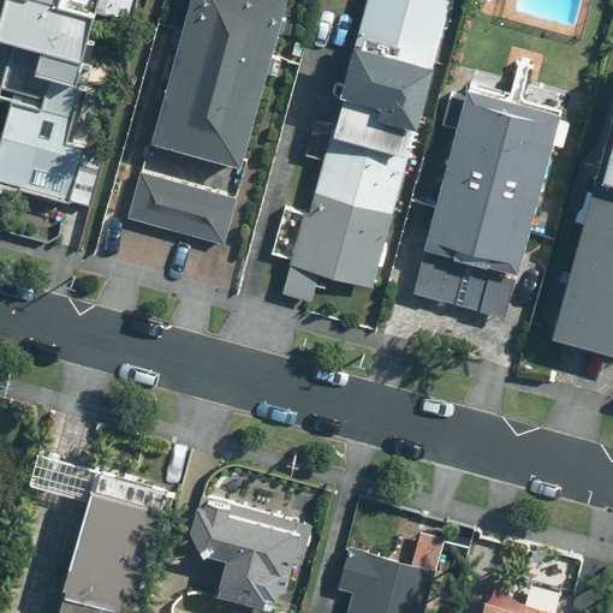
[(0,61),(0,103),(11,106),(0,156),(0,185),(10,188),(49,196),(71,201),(83,147),(69,144),(79,90),(72,89),(89,10),(59,4),(59,0),(4,0),(0,19),(0,39),(5,40),(0,61)]
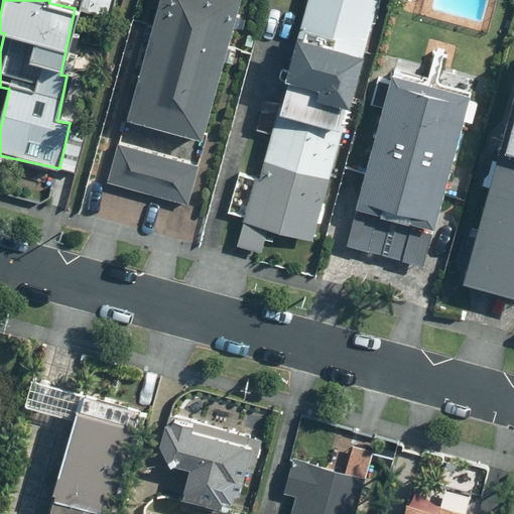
[(237,0),(156,0),(126,118),(202,138),(237,0)]
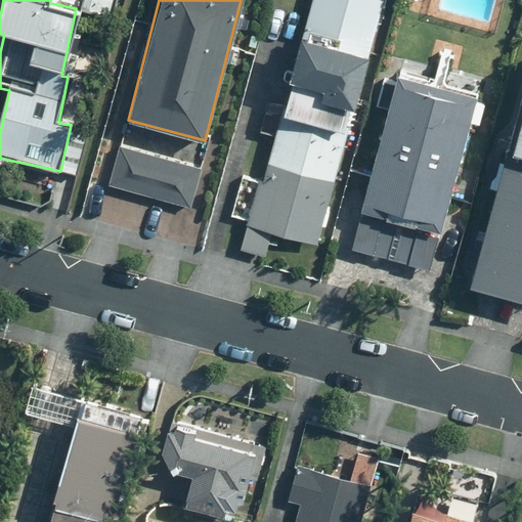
[(311,0),(249,226),(317,246),(385,3),(373,0),(311,0)]
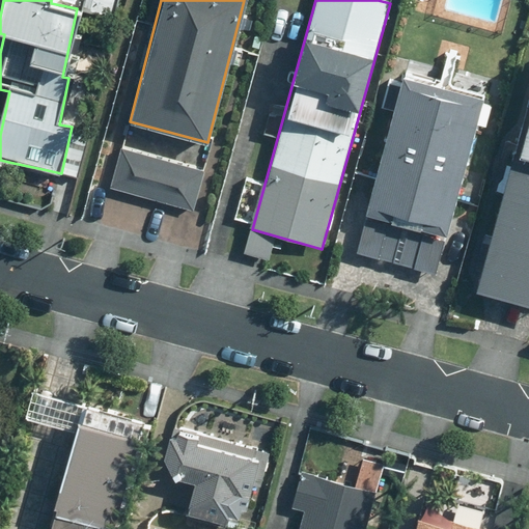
[(356,255),(439,276),(483,102),(453,93),(463,55),(444,50),(434,88),(400,80),(356,255)]
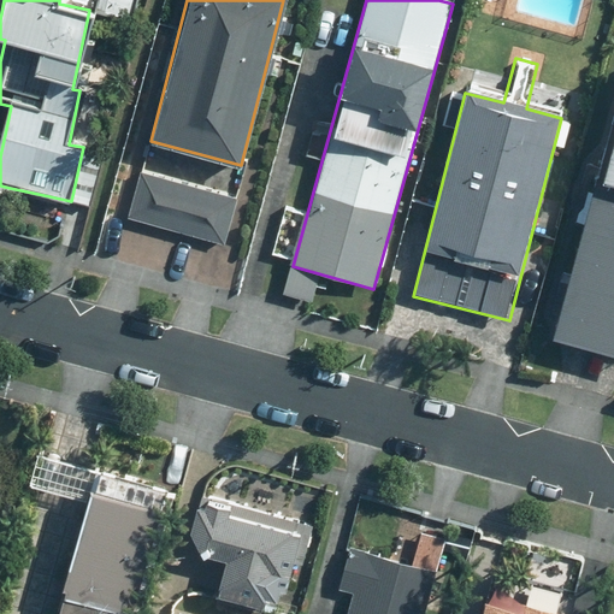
[(613,119),(598,181),(613,184),(613,119)]
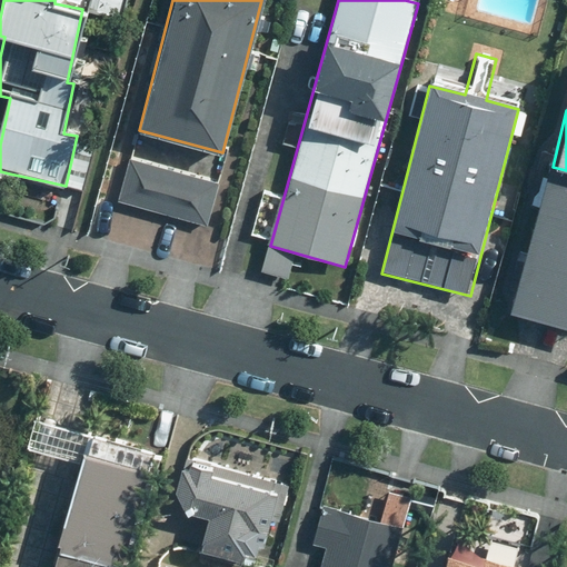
[(220,183),(125,161),(115,205),(210,228),(220,183)]
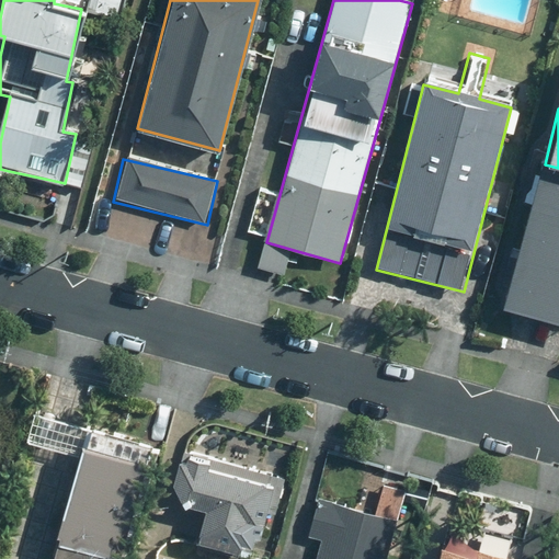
[(558,168),(545,164),(538,163),(501,310),(558,324),(558,168)]
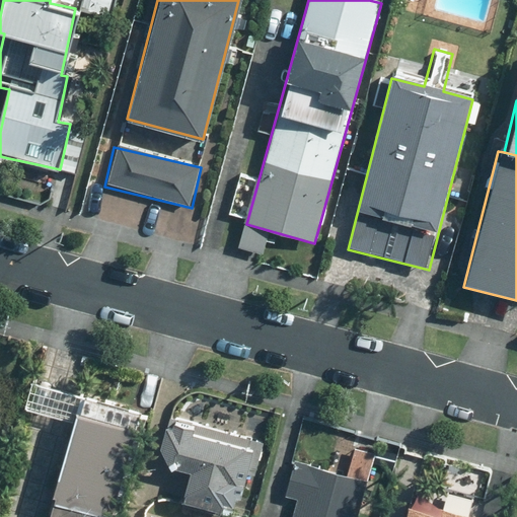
[(104,516),(106,510),(122,514),(146,420),(84,404),(80,418),(44,409),(16,516),(104,516)]
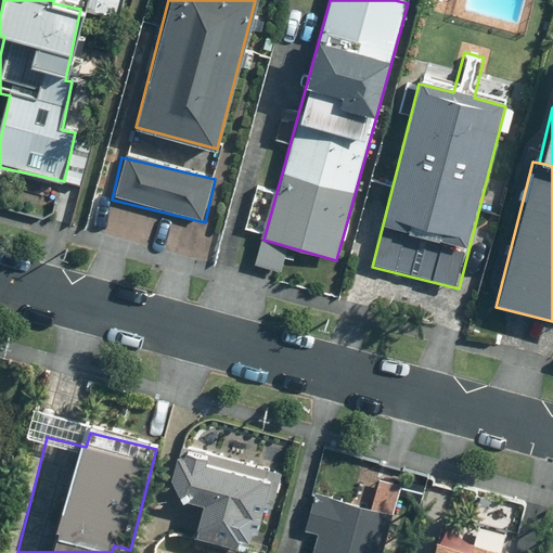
[(208,457),(167,449),(159,497),(201,503),(194,541),(239,549),(240,540),(252,542),(253,532),(264,535),(274,477),(207,465),(208,457)]
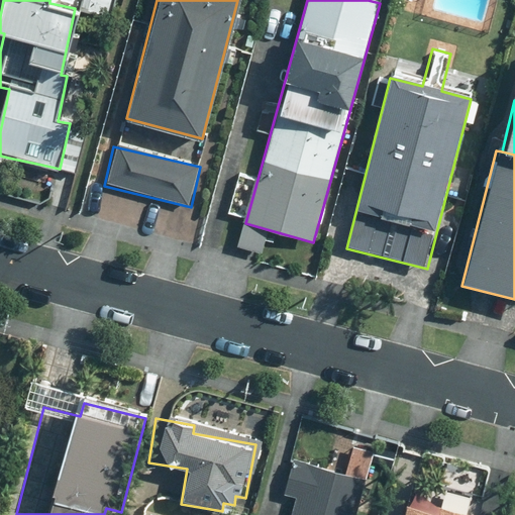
[(362,514),(370,483),(306,466),(293,514),(362,514)]
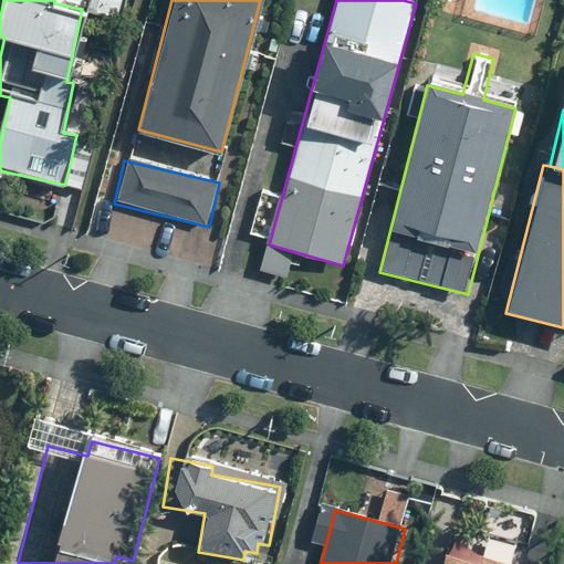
[(520,563),(520,562),(478,552),(477,559),(442,551),(425,546),(420,563),(520,563)]
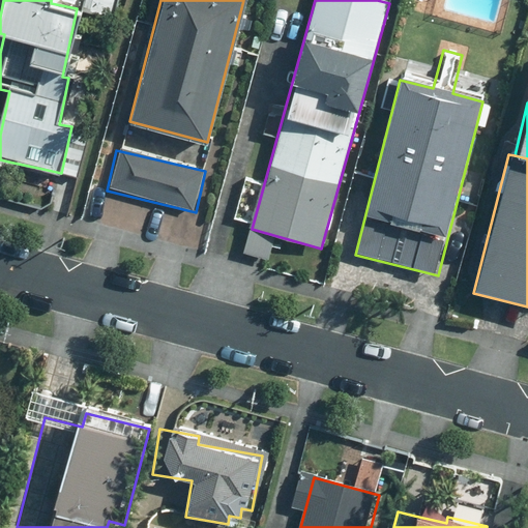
All buildings are outlined.
